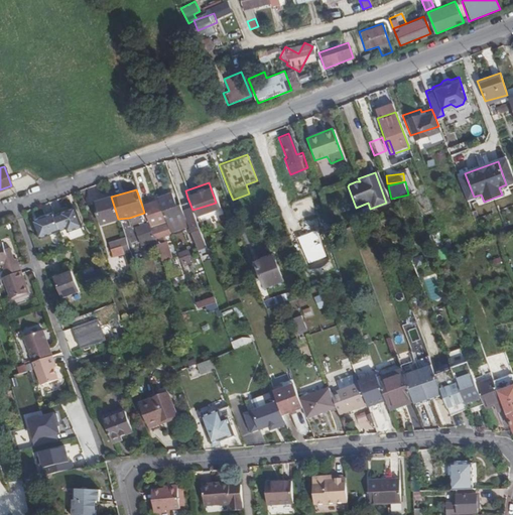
[(168,235),(186,229),(179,207),(175,208),(171,196),(156,201),(161,214),(168,235)]
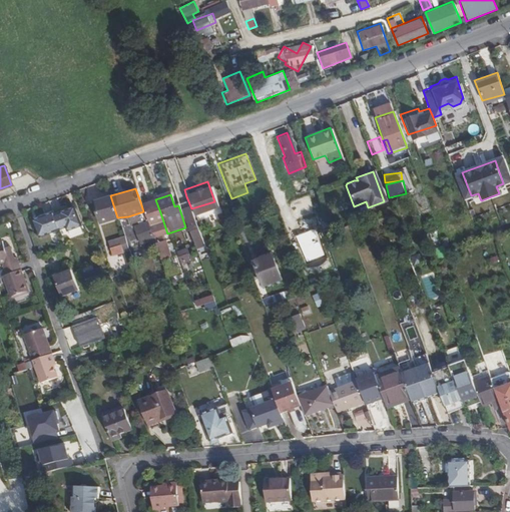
[(97,223),(117,217),(110,195),(91,201),(97,223)]
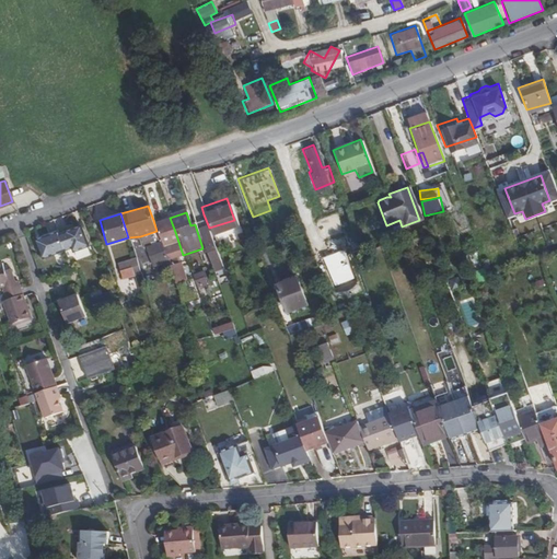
[(206,229),(209,228),(204,214),(192,218),(195,224),(202,248),(209,267),(219,264),(206,229)]
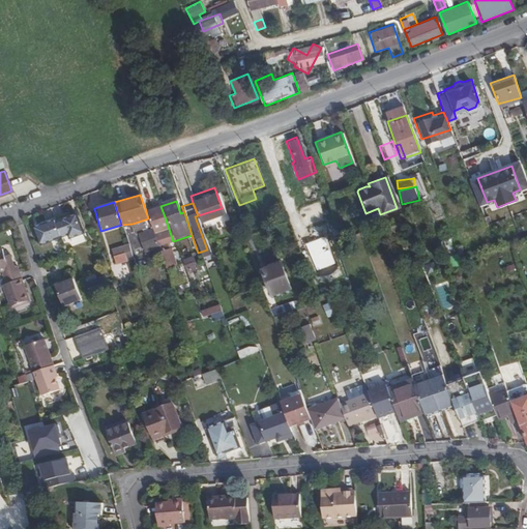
[(61,217),(54,221),(59,235),(66,232),(67,236),(82,231),(75,212),(61,217)]
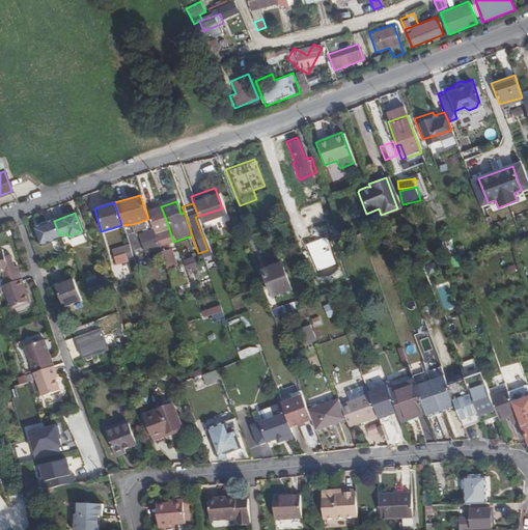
[(54,221),(53,218),(32,226),(38,243),(59,235),(54,221)]
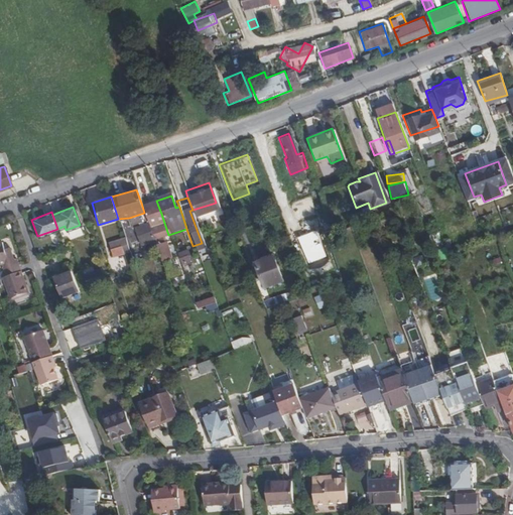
[(144,233),(151,231),(147,222),(146,219),(144,214),(131,218),(138,235),(144,233)]
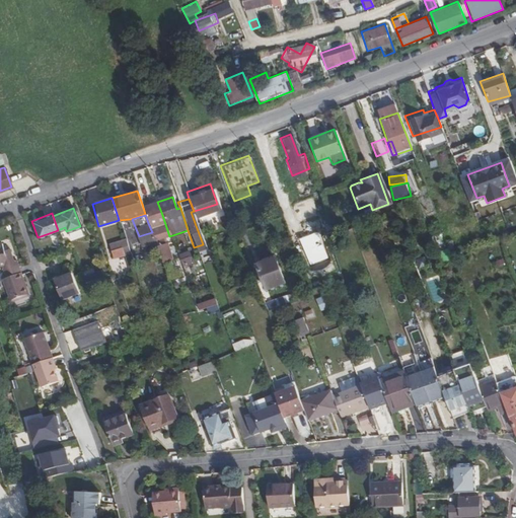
[(162,242),(170,239),(169,236),(162,215),(147,220),(148,223),(152,232),(155,240),(155,242),(163,266),(169,263),(162,242)]
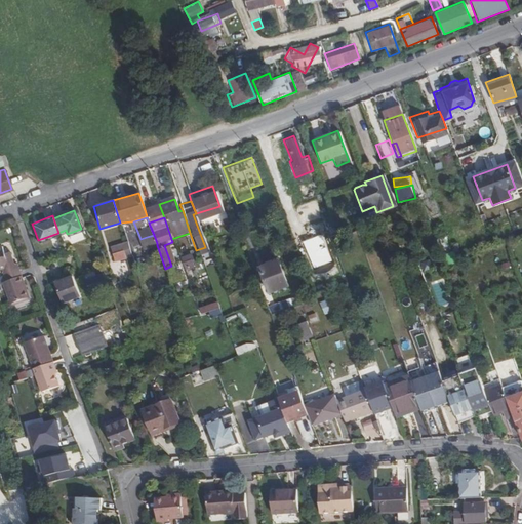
[(129,246),(124,233),(107,239),(109,244),(120,240),(123,248),(129,246)]
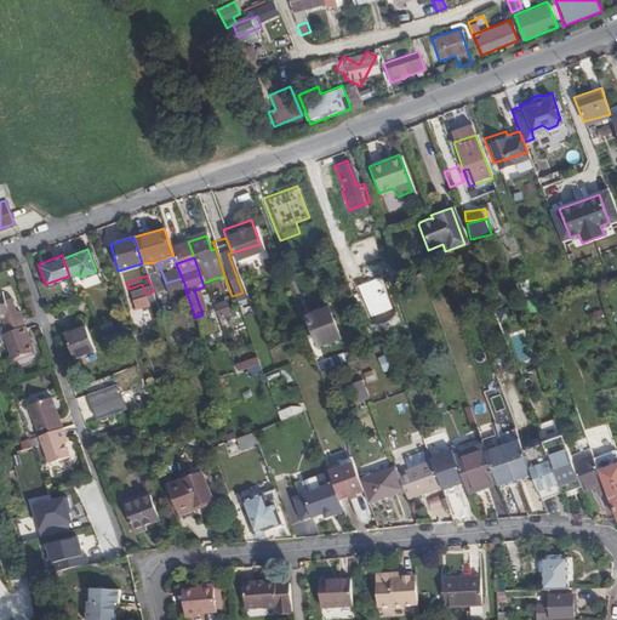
[(178,294),(186,290),(186,288),(182,278),(173,280),(178,294)]
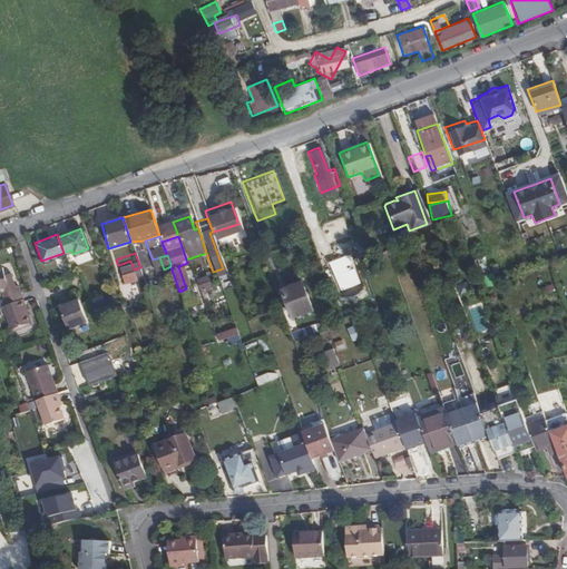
[(134,270),(130,261),(118,265),(121,274),(134,270)]
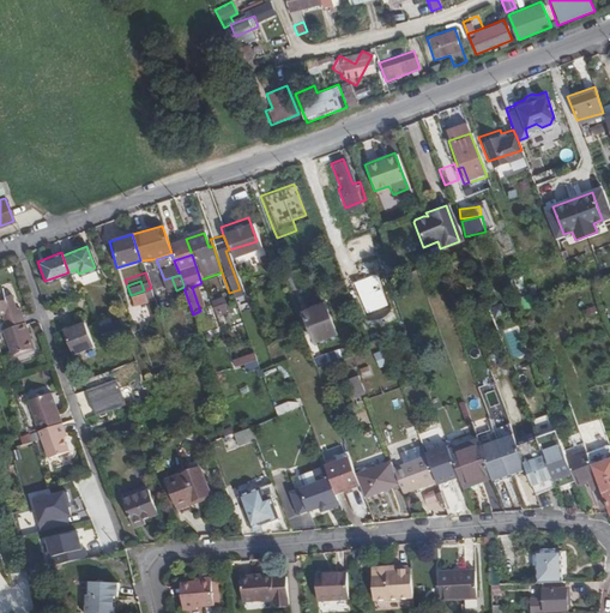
[(0,316),(4,325),(0,326),(0,331),(8,355),(32,347),(18,305),(14,306),(8,308),(4,295),(1,286),(0,286),(0,316)]
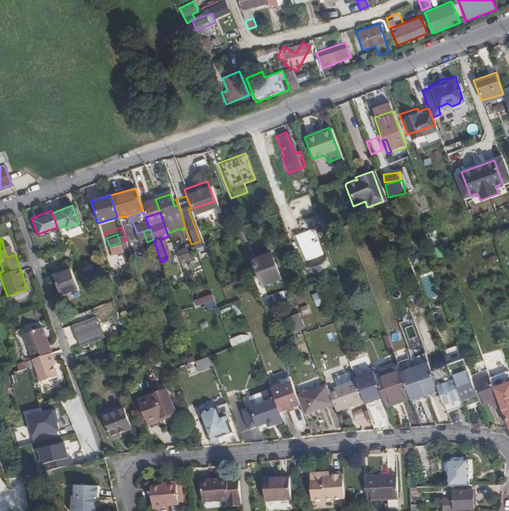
[(8,245),(3,246),(7,257),(12,255),(8,245)]
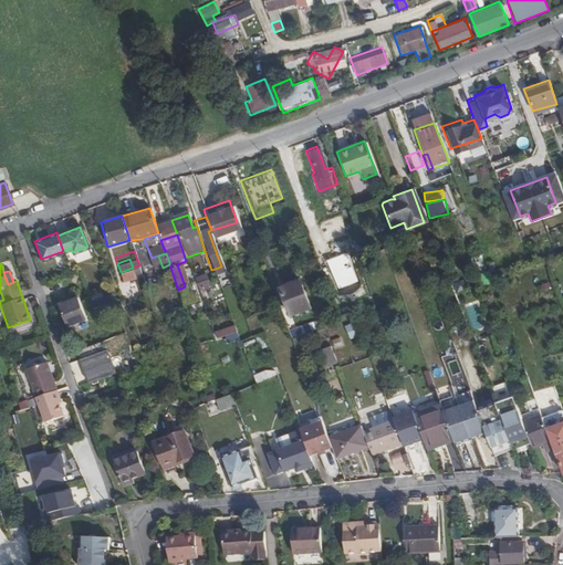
[(193,276),(198,290),(210,285),(205,272),(193,276)]
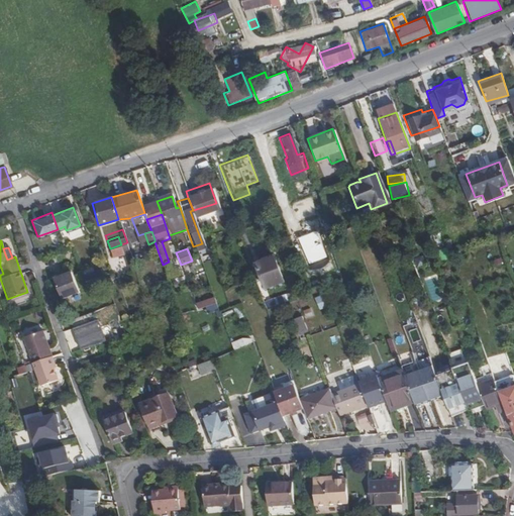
[(278,275),(269,249),(250,255),(260,281),(278,275)]
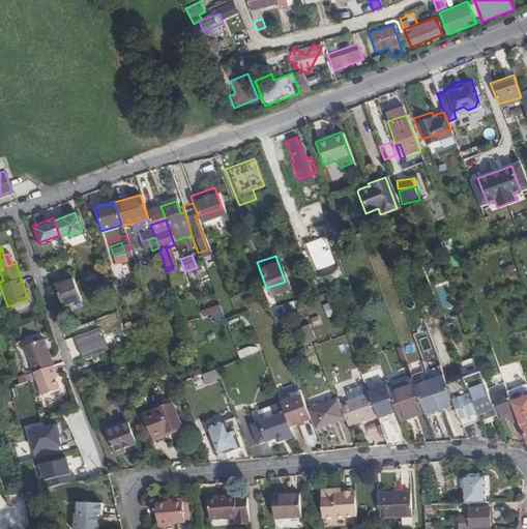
[(324,263),(329,280),(335,277),(331,261),(324,263)]
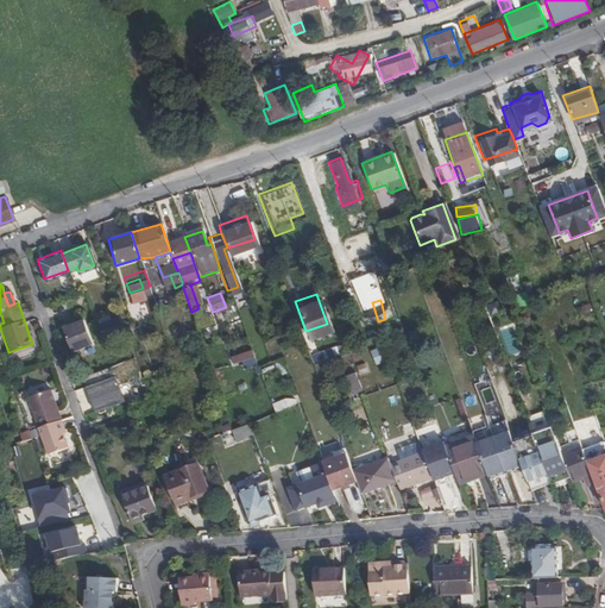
[(117,315),(94,324),(98,332),(119,324),(117,315)]
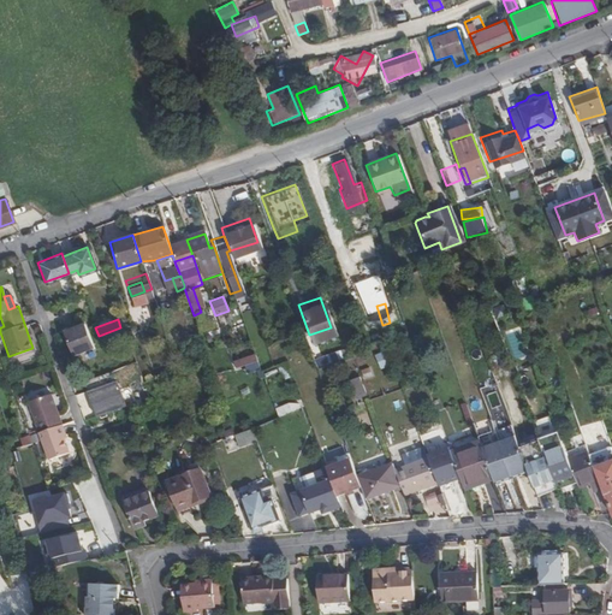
[(91,346),(83,321),(63,327),(72,352),(91,346)]
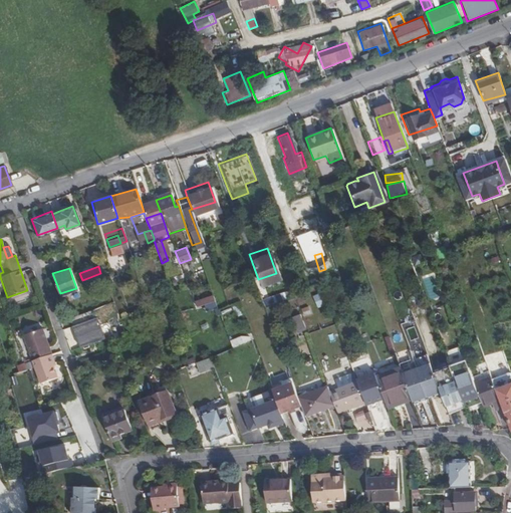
[(463,285),(474,280),(471,274),(460,278),(463,285)]
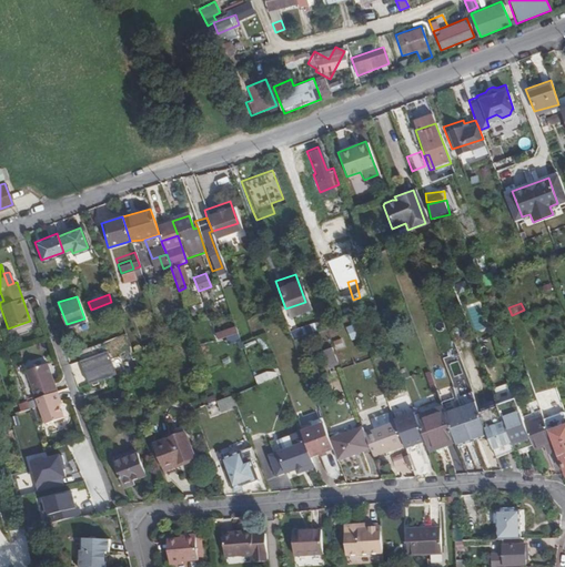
[(290,328),(293,344),(321,336),(316,322),(290,328)]
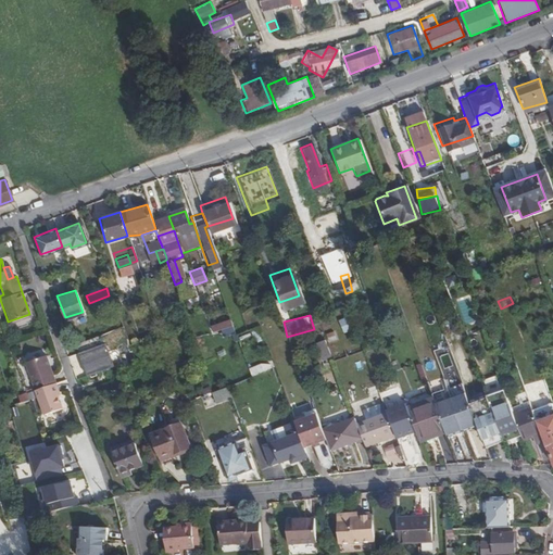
[(341,331),(351,328),(347,316),(337,319),(341,331)]
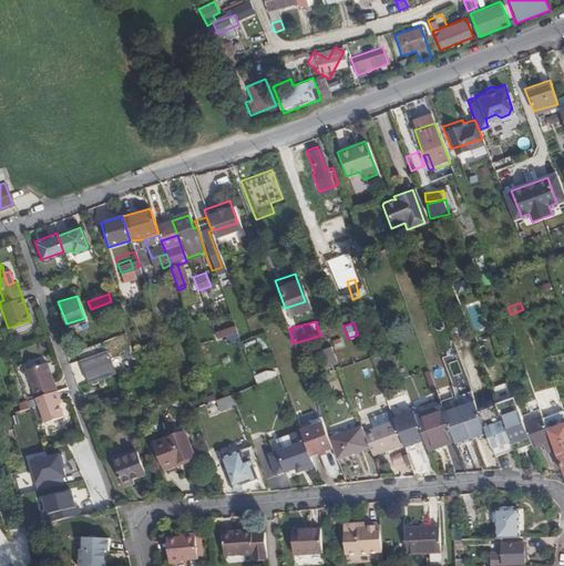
[(234,326),(214,330),(215,337),(235,332),(234,326)]
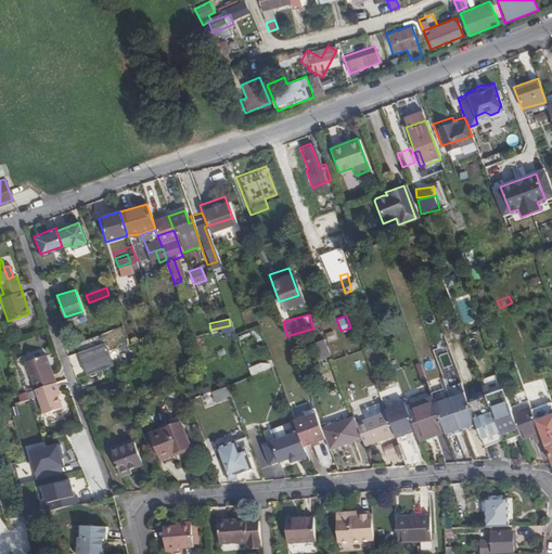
[(329,356),(322,338),(313,343),(319,360),(329,356)]
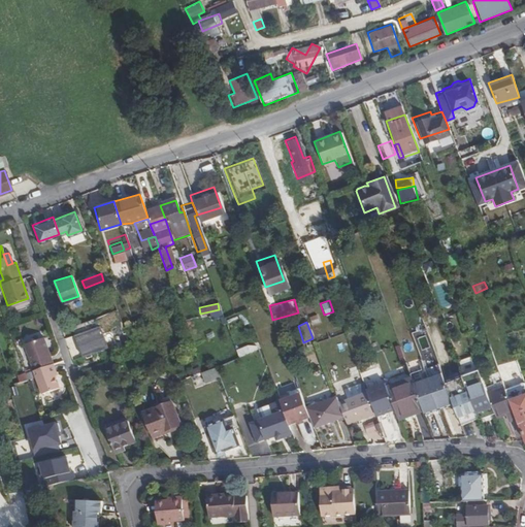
[(74,337),(69,325),(59,328),(64,340),(74,337)]
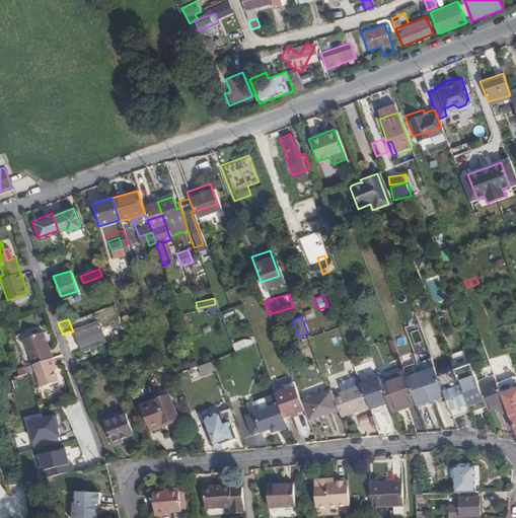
[(53,364),(41,330),(22,338),(39,385),(56,379),(51,368),(50,365),(53,364)]
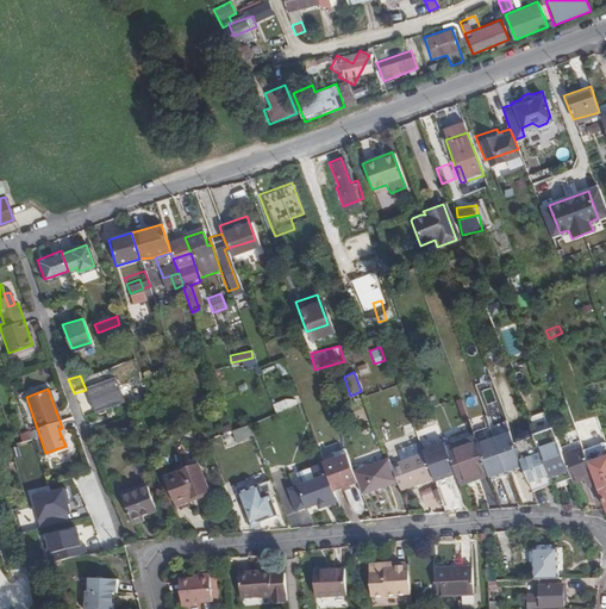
[(291,395),(270,403),(274,411),(294,404),(291,395)]
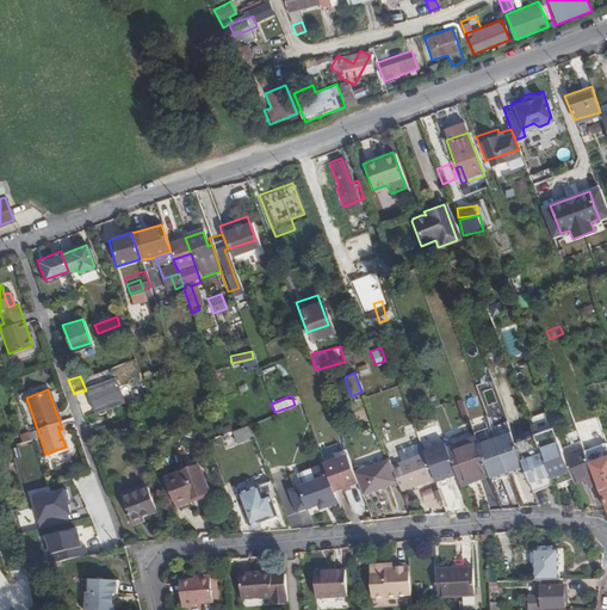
[(606,455),(606,445),(606,442),(602,443),(593,417),(588,419),(593,430),(580,435),(589,461),(606,455)]
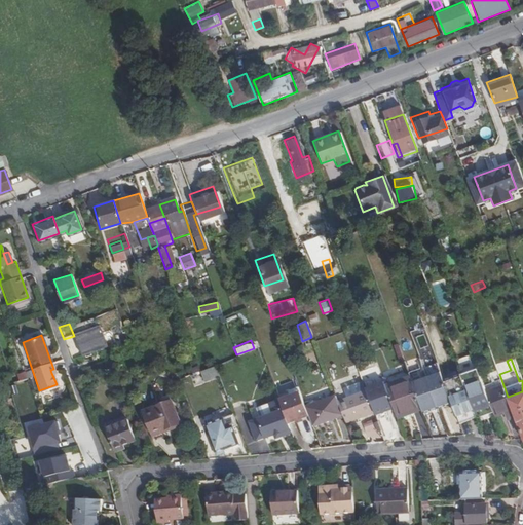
[(193,367),(195,373),(202,370),(200,364),(193,367)]
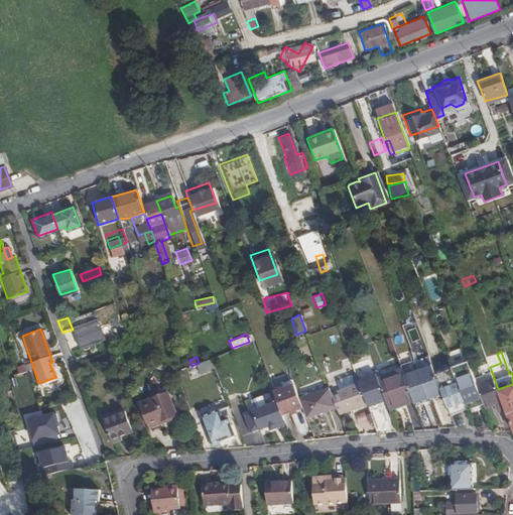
[(348,358),(339,360),(341,367),(350,364),(348,358)]
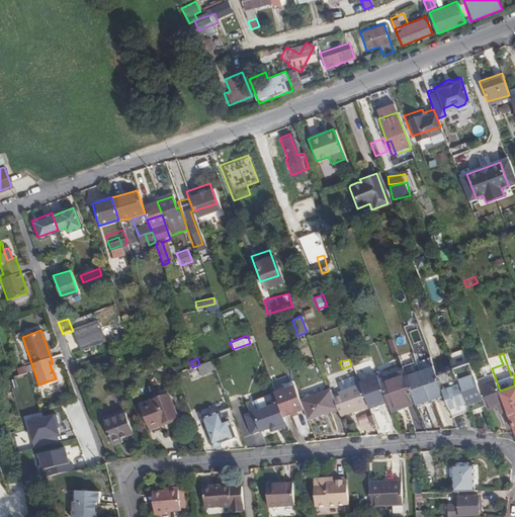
[(417,408),(444,397),(438,376),(433,366),(406,376),(415,402),(417,408)]
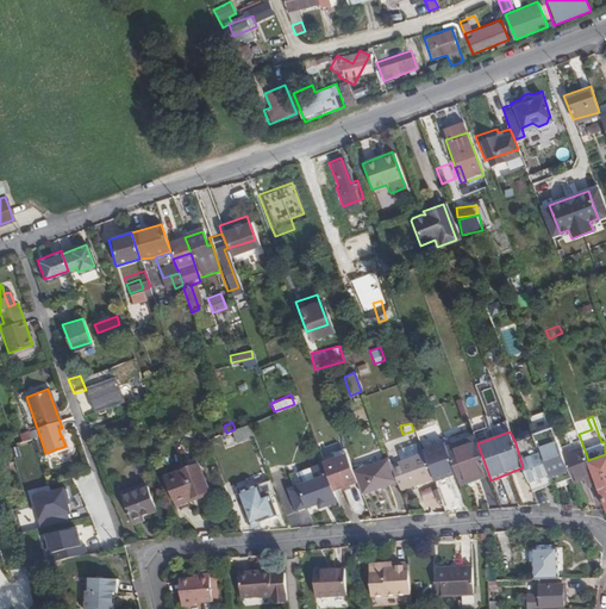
[(553,433),(535,439),(548,477),(567,470),(561,455),(557,447),(553,433)]
